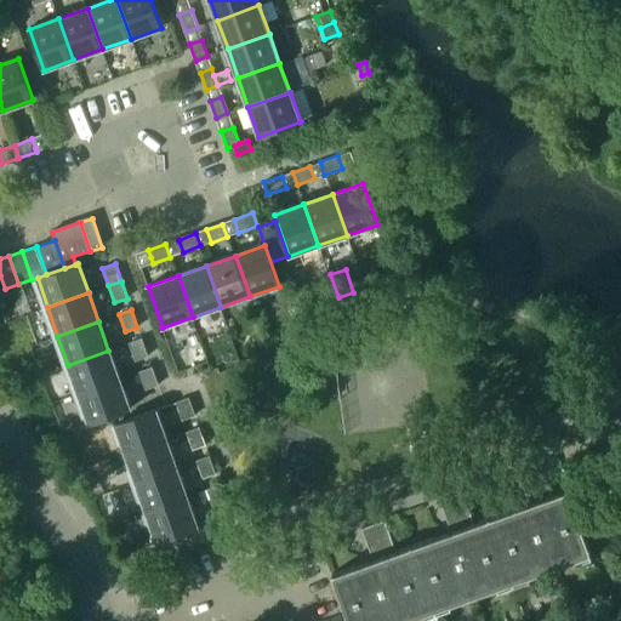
[(135,360),(148,355),(142,339),(130,343),(135,360)]
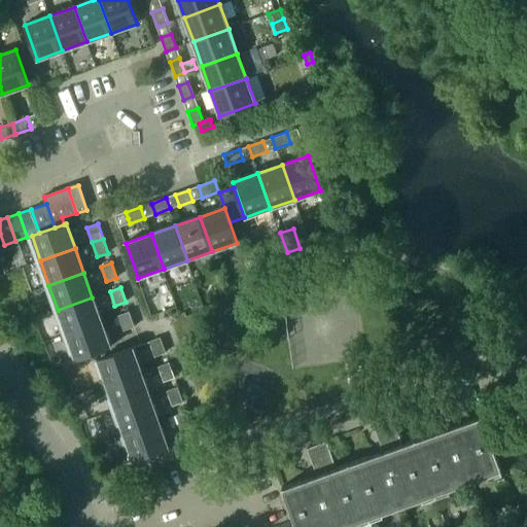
[(58,310),(66,335),(101,322),(92,297),(58,310)]
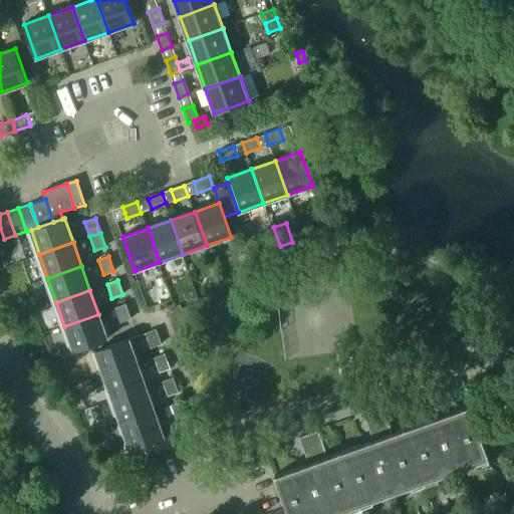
[(120,322),(131,318),(125,304),(115,307),(120,322)]
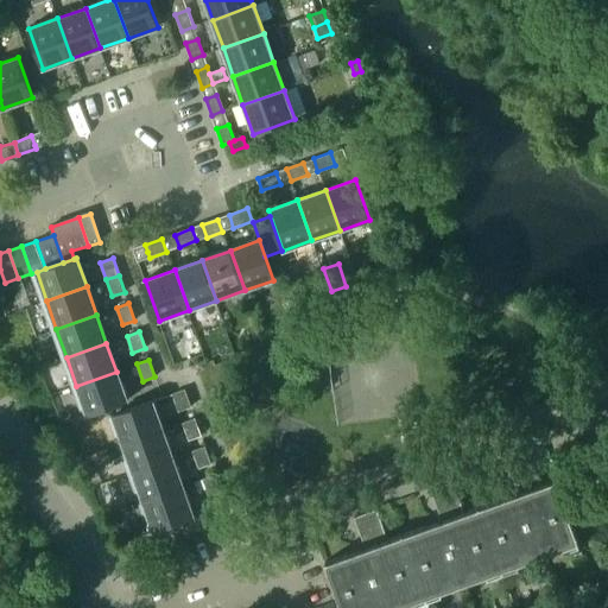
[(126,400),(116,372),(76,386),(87,415),(126,400)]
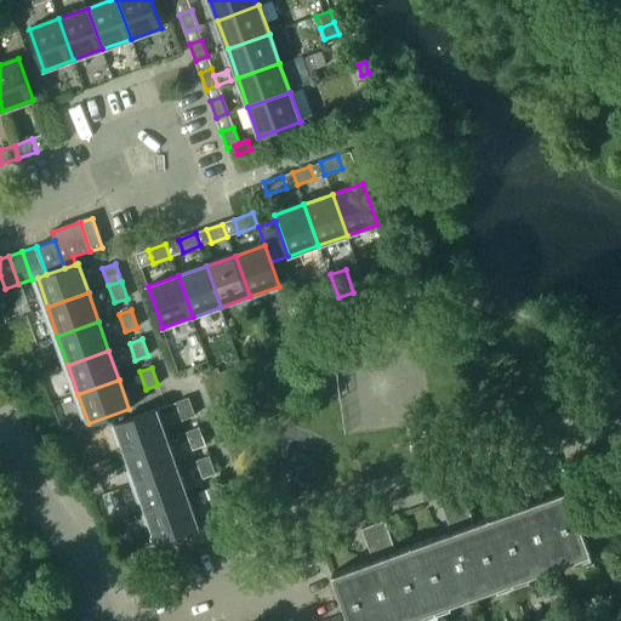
[(195,416),(189,398),(177,403),(183,420),(195,416)]
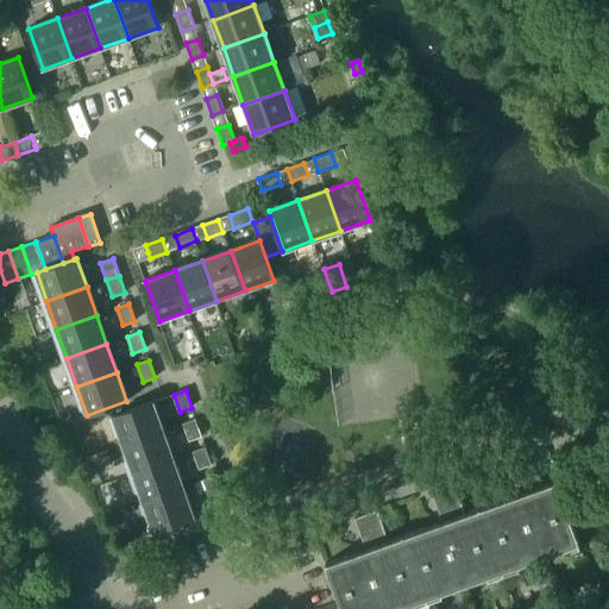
[(113,416),(124,445),(164,431),(154,402),(113,416)]
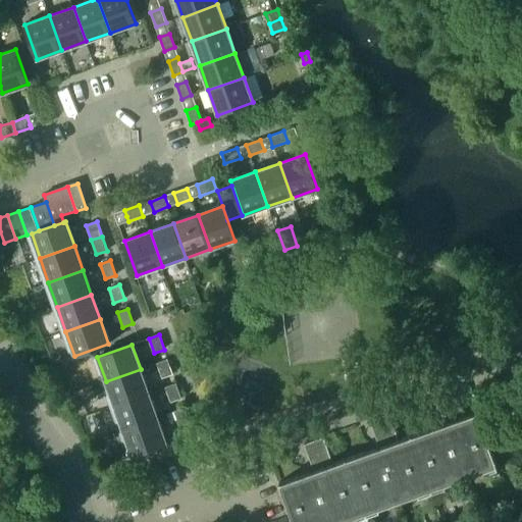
[(163,378),(173,374),(167,360),(157,363),(163,378)]
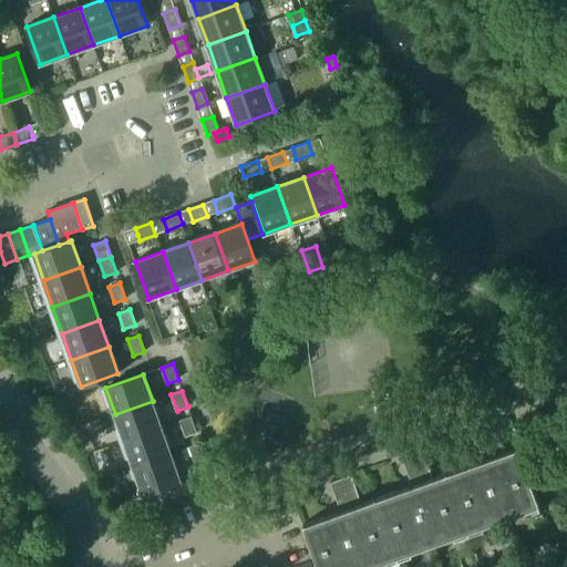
[(162,428),(153,401),(115,414),(124,441),(162,428)]
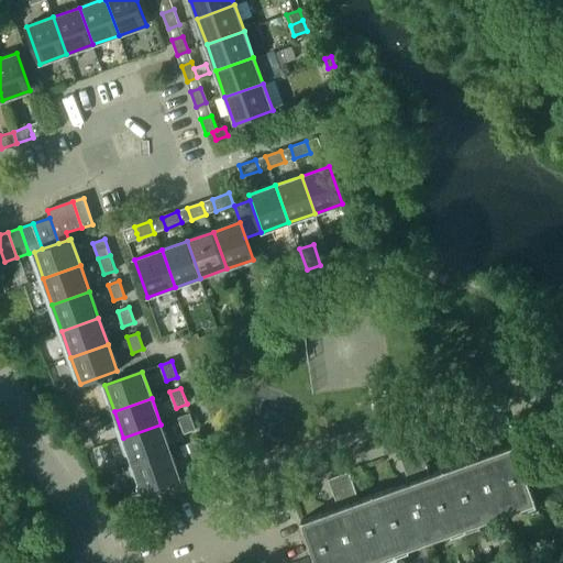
[(196,430),(190,414),(179,418),(185,433),(196,430)]
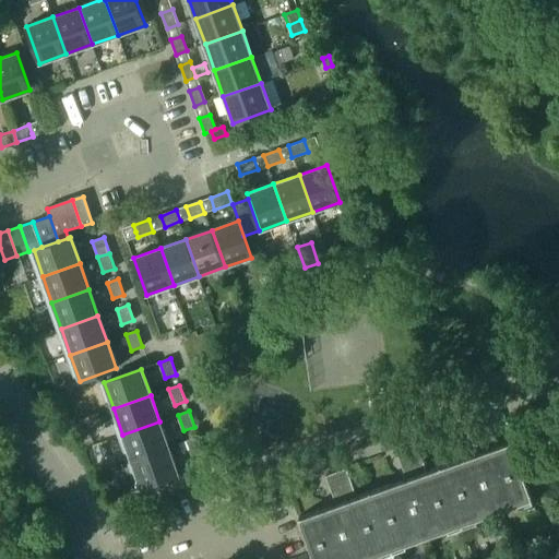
[(532,498),(511,438),(497,442),(488,416),(467,424),(476,450),(452,459),(474,519),(532,498)]
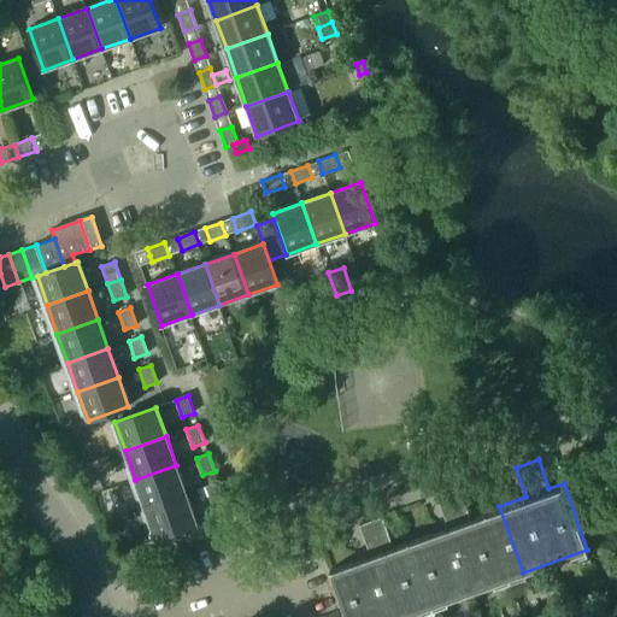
[(146,507),(187,493),(176,465),(135,480),(146,507)]
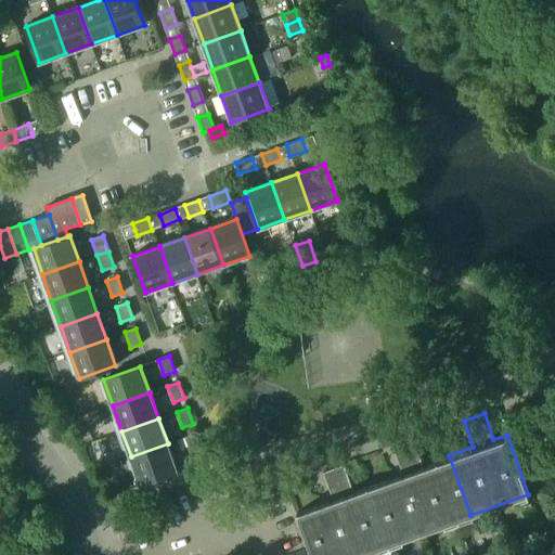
[(89,428),(80,431),(85,442),(93,439),(89,428)]
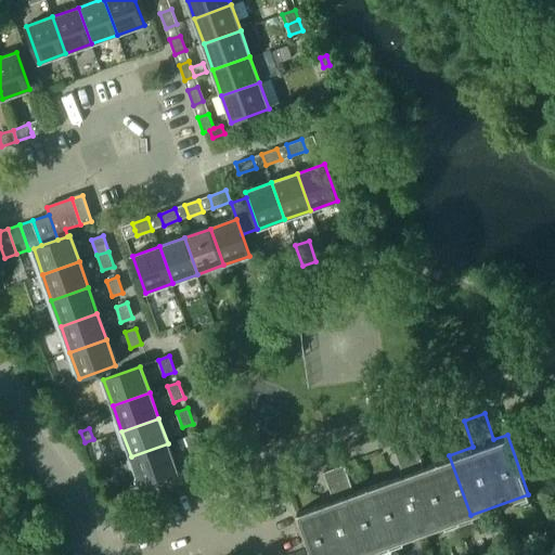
[(202,449),(196,434),(185,438),(191,453),(202,449)]
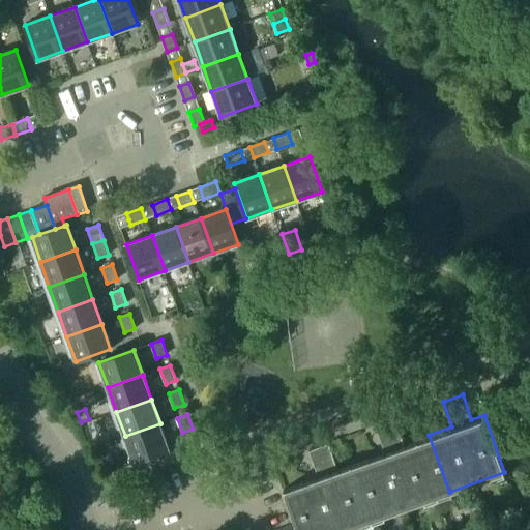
[(383,516),(449,492),(429,435),(405,443),(396,418),(377,425),(385,450),(362,459),(383,516)]
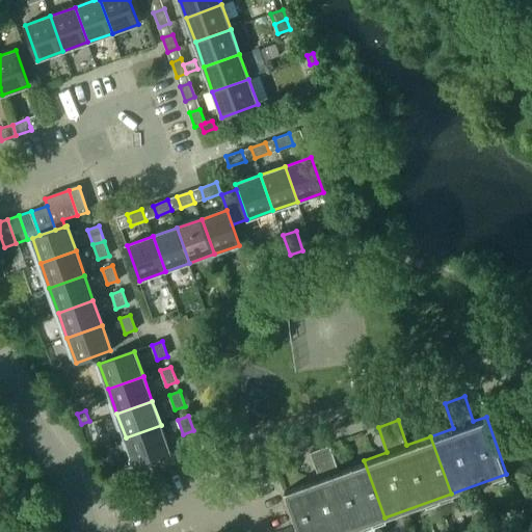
[(161,425),(126,437),(134,463),(169,451),(161,425)]
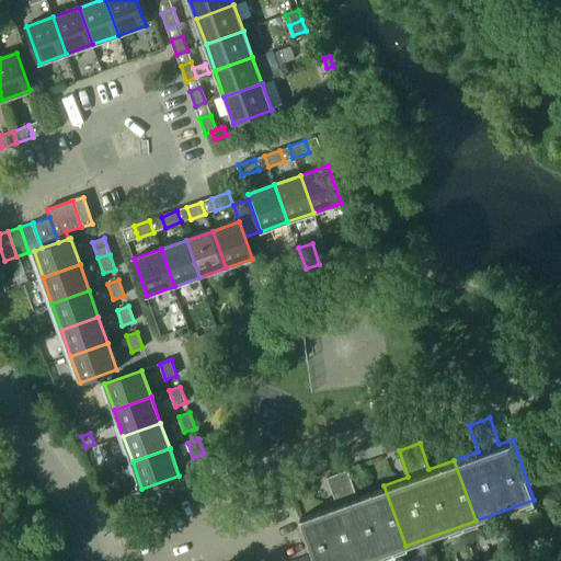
[(300,515),(317,560),(362,560),(405,546),(384,485),(358,494),(350,468),(328,476),(338,502),(300,515)]
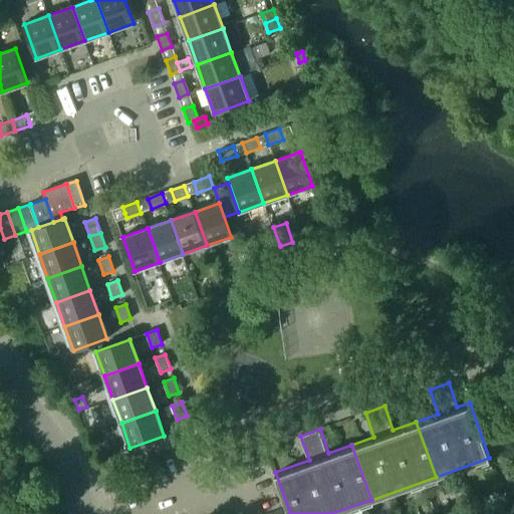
All buildings are outlined.
